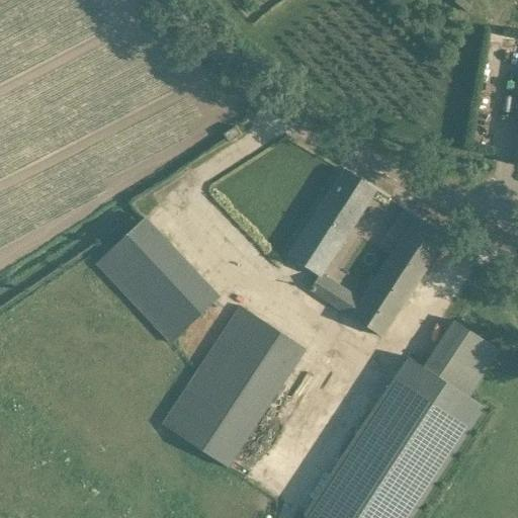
[(224,134),(229,142),(229,143),(241,135),(236,126),(224,134)]
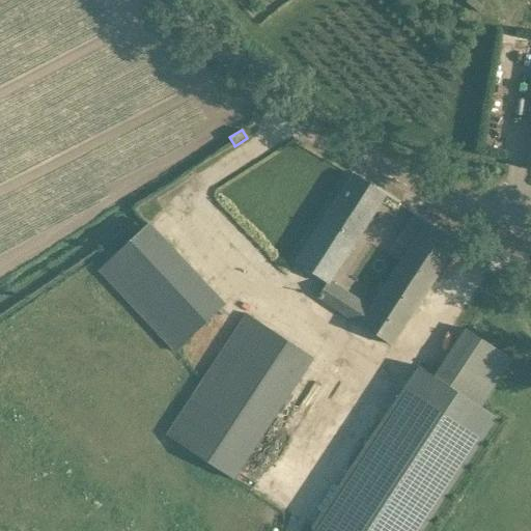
[(355,174),(354,174),(343,191),(297,261),(327,282),(318,295),(392,343),(448,259),(458,242),(427,222),(370,308),(329,281),(386,194),(355,174)]
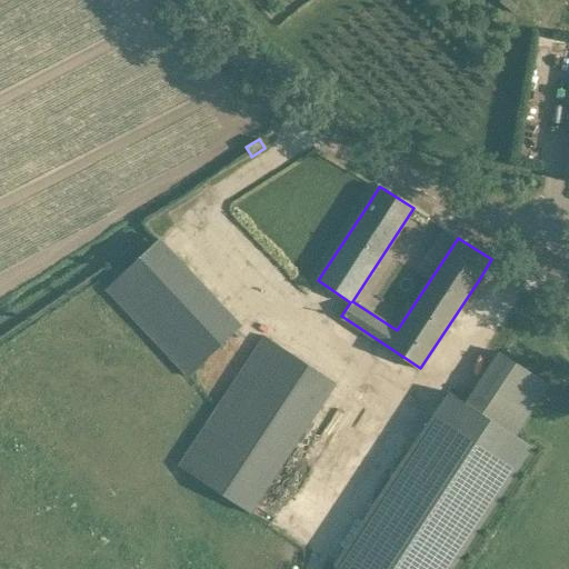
[(161,238),(107,289),(187,377),(242,326),(161,238)]
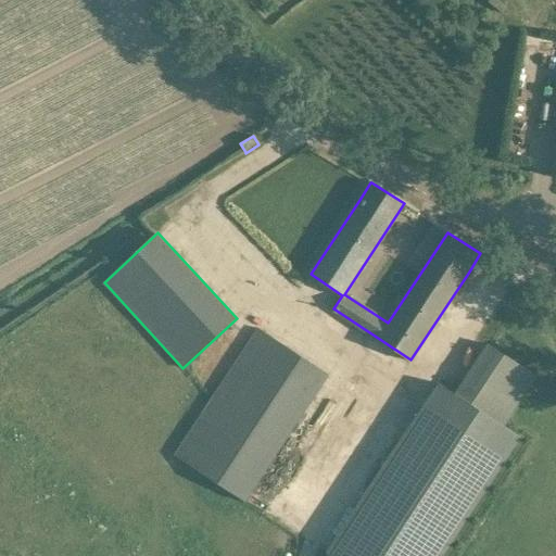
[(328,376),(256,328),(173,456),(245,503),(328,376)]
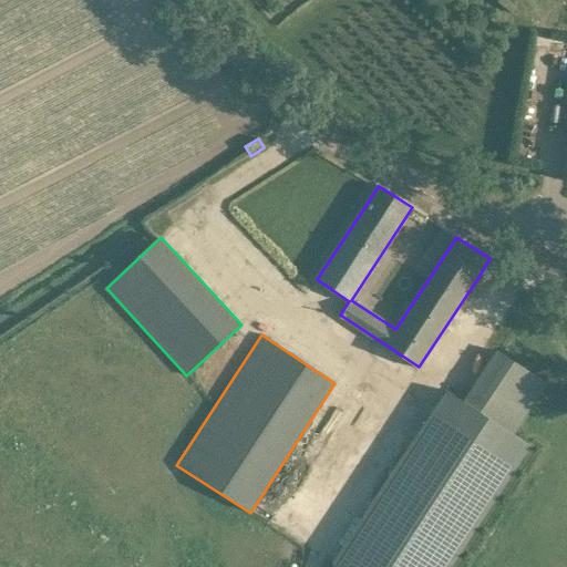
[(332,564),(337,566),(450,566),(531,445),(514,434),(547,383),(497,351),(464,401),(447,390),(332,564)]
